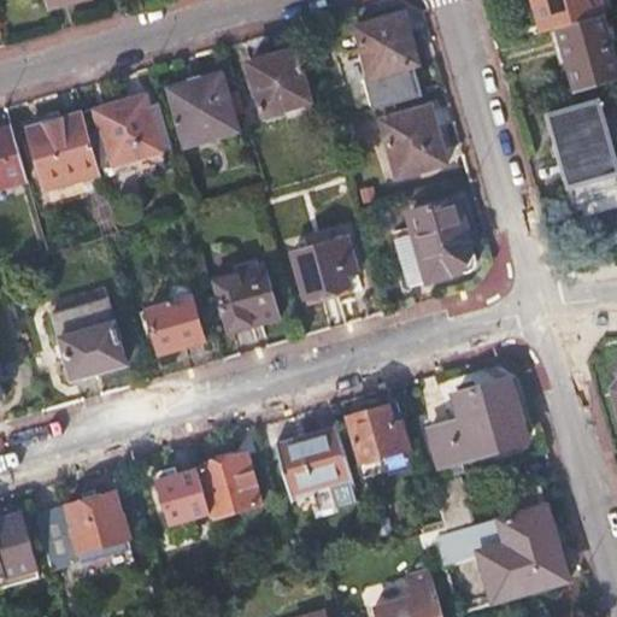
[(603,15),(605,12),(601,0),(533,0),(542,31),(559,27),(603,15)]
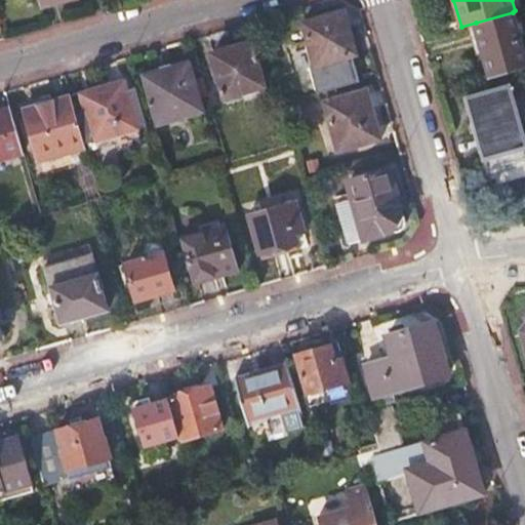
[(318,91),(360,79),(353,54),(358,53),(345,9),(304,22),(316,65),(311,66),(318,91)]
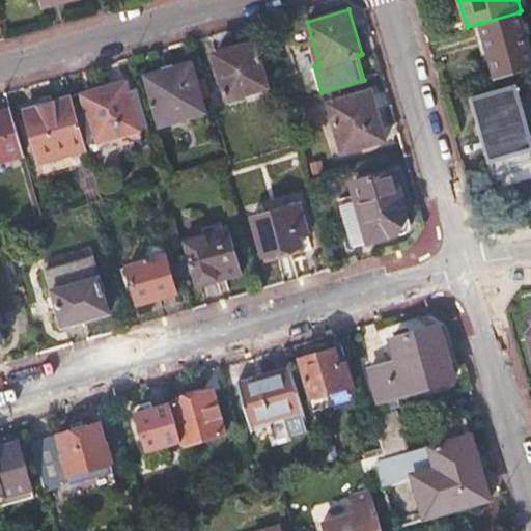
[(493,59),(498,78),(530,67),(530,53),(519,12),(481,23),(487,44),(493,59)]
